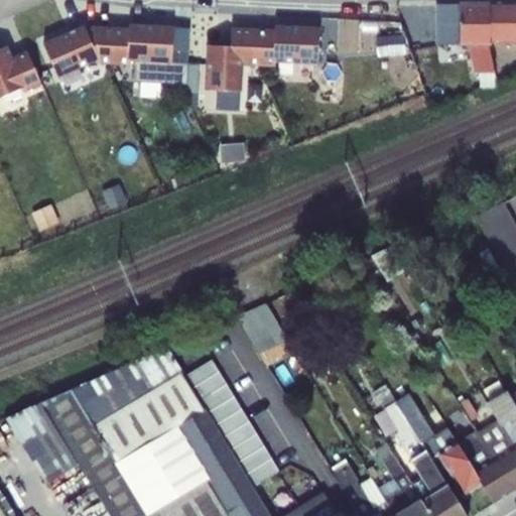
[(515,2),(488,4),(488,43),(515,41),(515,2)]
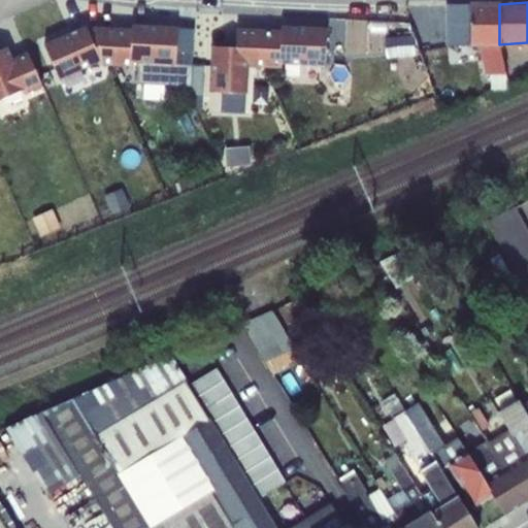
[(469,45),(469,4),(448,4),(448,45),(463,45),(463,54),(474,54),(480,76),(485,94),(506,85),(501,56),(499,44),(469,45)]
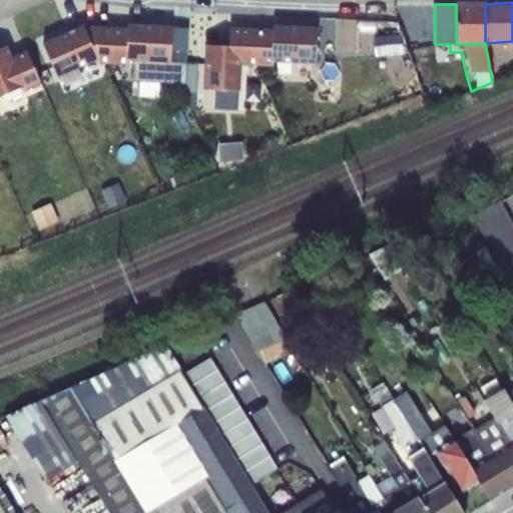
[(485,43),(485,4),(471,4),(456,4),(456,44),(485,43)]
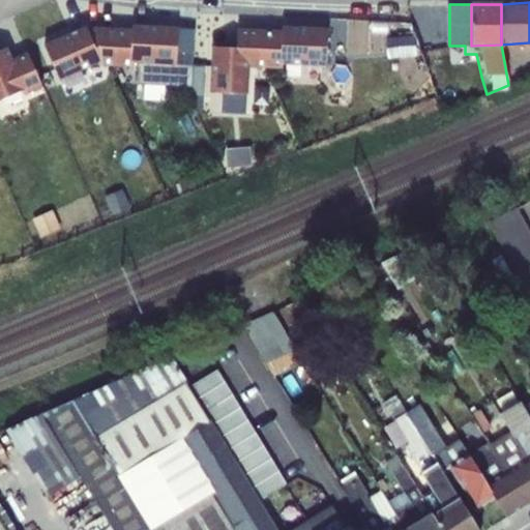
[(114,65),(116,26),(87,25),(43,45),(59,79),(96,64),(114,65)]
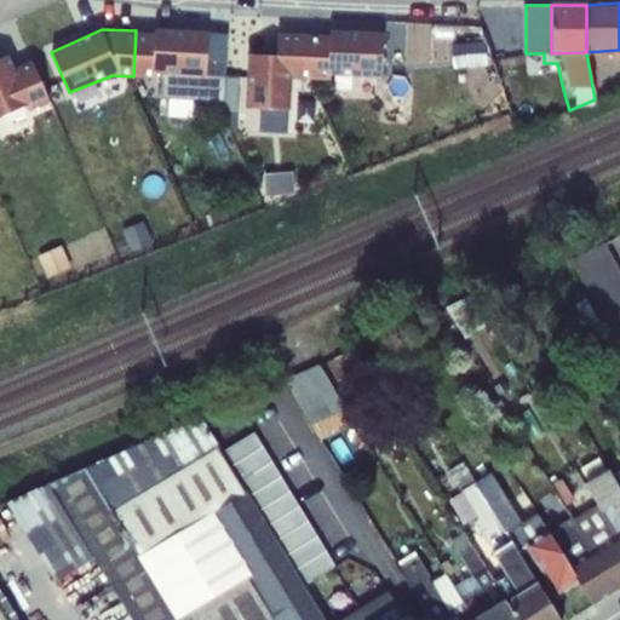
[(329,34),(310,33),(309,79),(332,80),(332,75),(383,76),(384,30),(329,29),(329,34)]
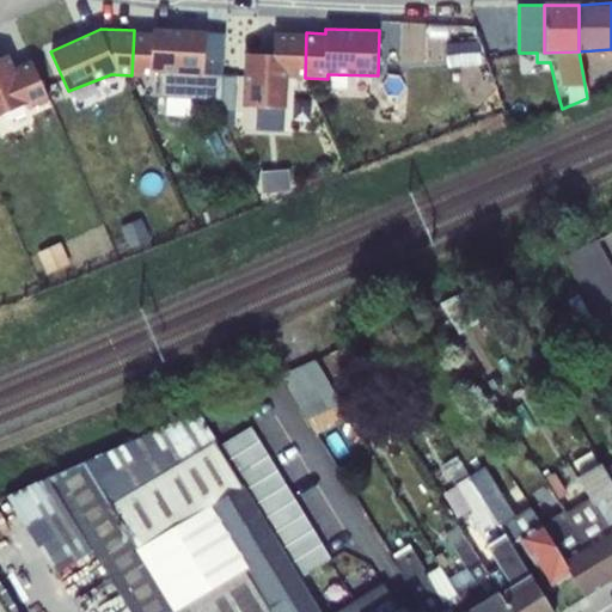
[(206,31),(134,30),(132,75),(153,75),(153,73),(207,77),(206,31)]
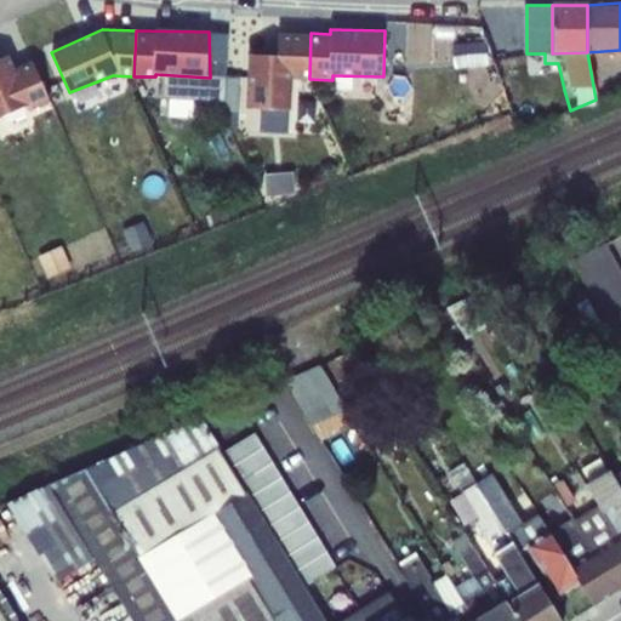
[(275,55),(248,53),(246,107),(292,110),(292,79),(309,79),(311,33),(277,33),(275,55)]
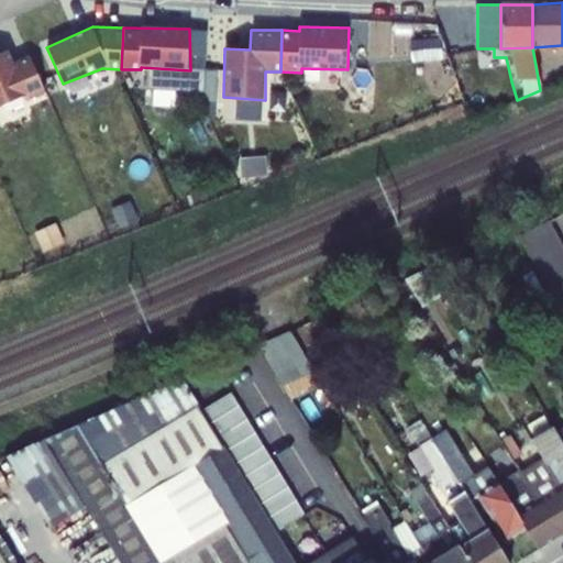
[(441,37),(409,40),(410,59),(442,57),(441,37)]
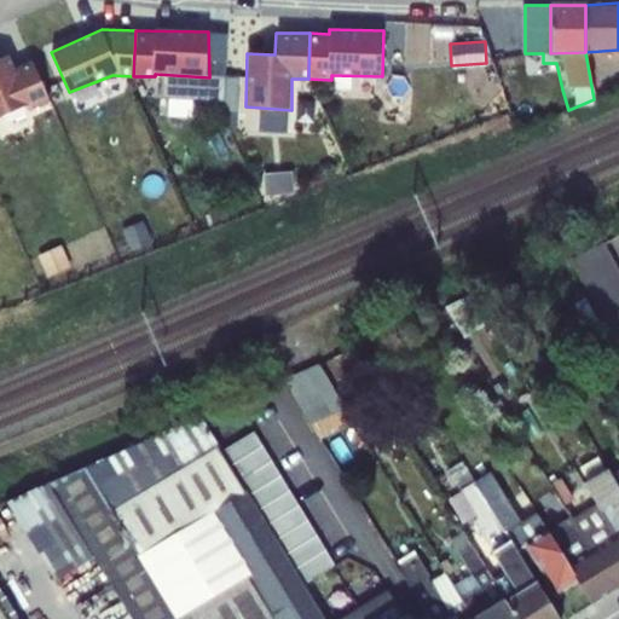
[(618,50),(585,52),(588,65),(618,65),(618,50)]
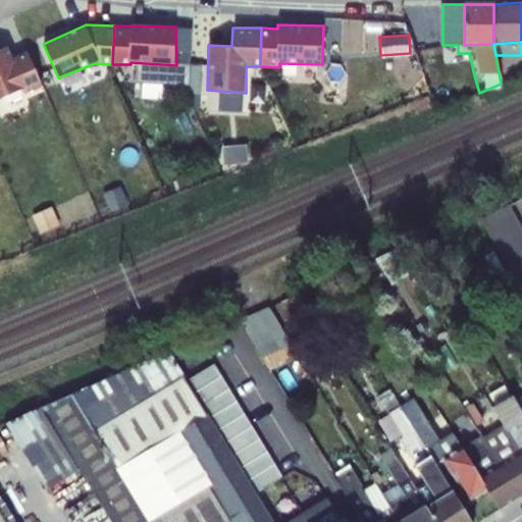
[(8,44),(0,48),(0,99),(22,90),(24,94),(44,86),(29,51),(14,57),(8,44)]
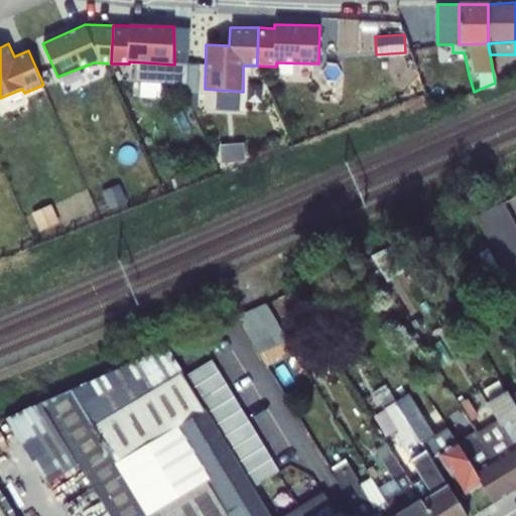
[(453,44),(437,44),(421,45),(411,46),(416,62),(427,60),(426,55),(453,52),(453,44)]
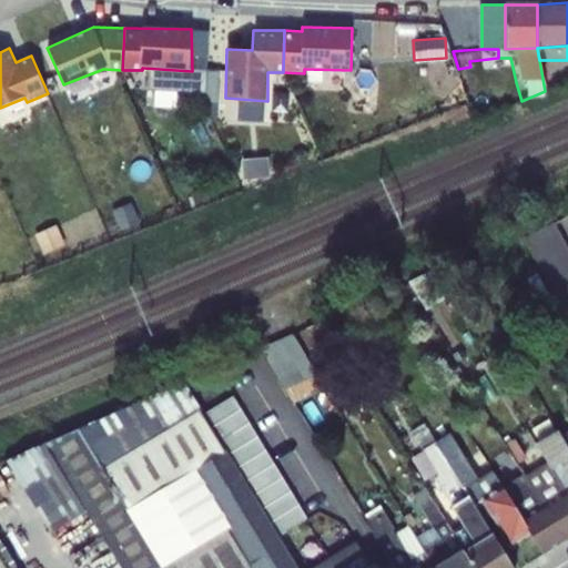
[(243,159),(244,179),(271,178),(270,159),(243,159)]
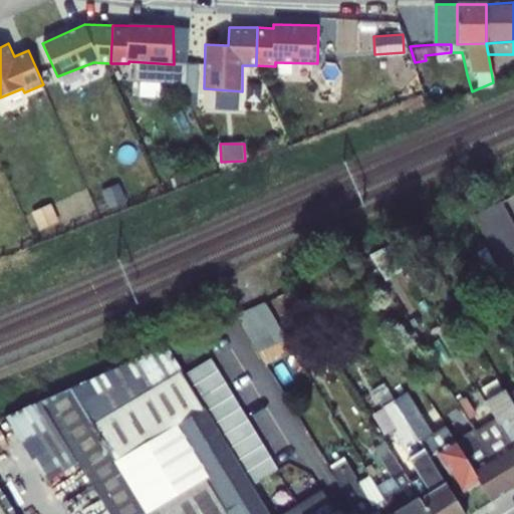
[(513,225),(501,202),(475,216),(513,286),(513,225)]
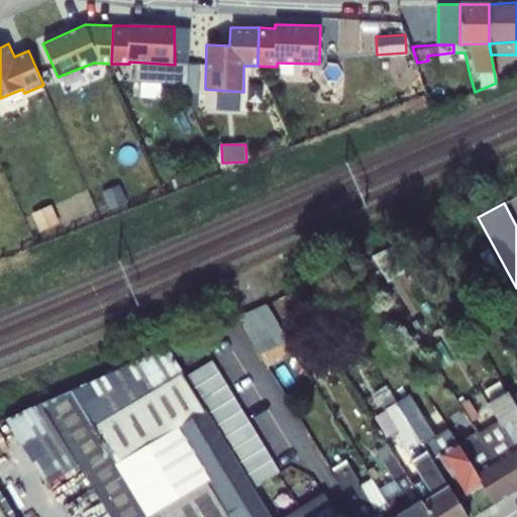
[(52,205),(32,213),(39,231),(60,222),(52,205)]
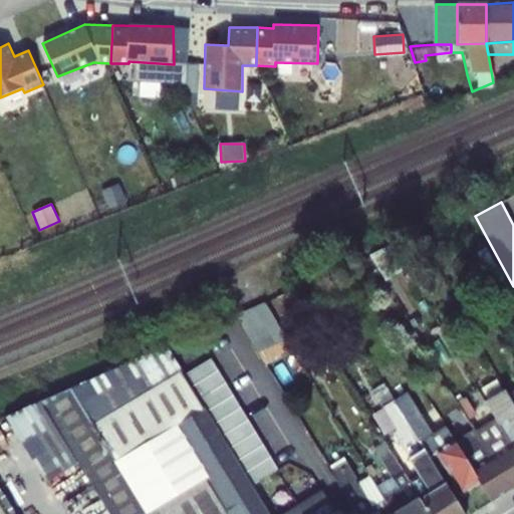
[(386,244),(370,254),(386,278),(401,269),(386,244)]
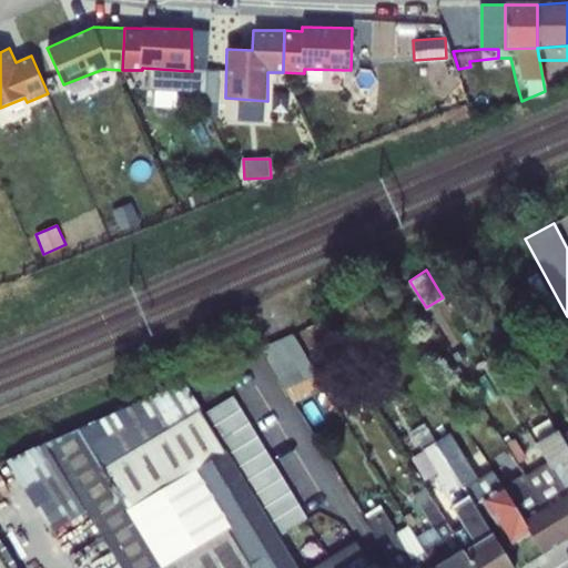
[(407,287),(399,290),(403,301),(411,297),(407,287)]
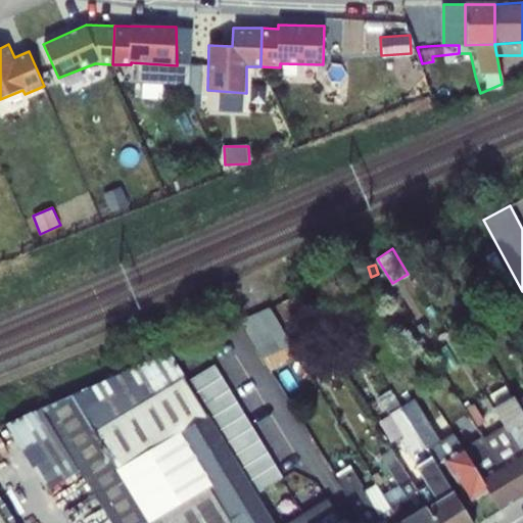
[(320,284),(298,296),(305,308),(328,297),(320,284)]
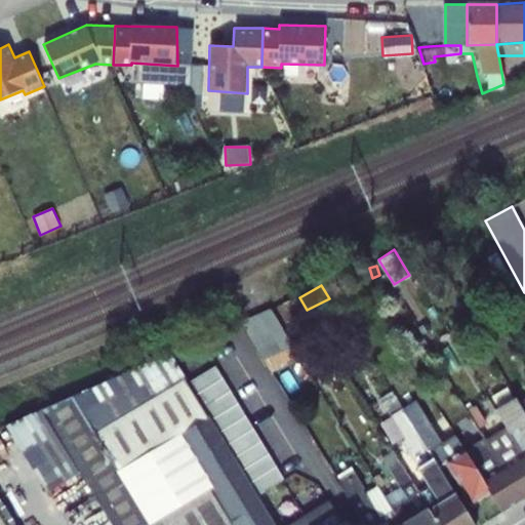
[(298,294),(284,301),(306,345),(321,336),(307,310),(299,297),(298,294)]
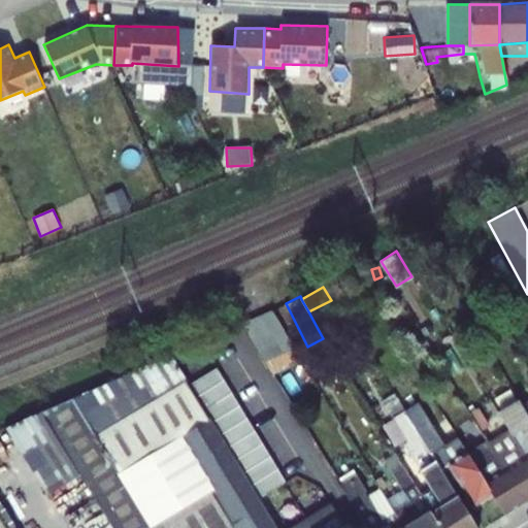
[(272,310),(242,323),(271,369),(300,358),(272,310)]
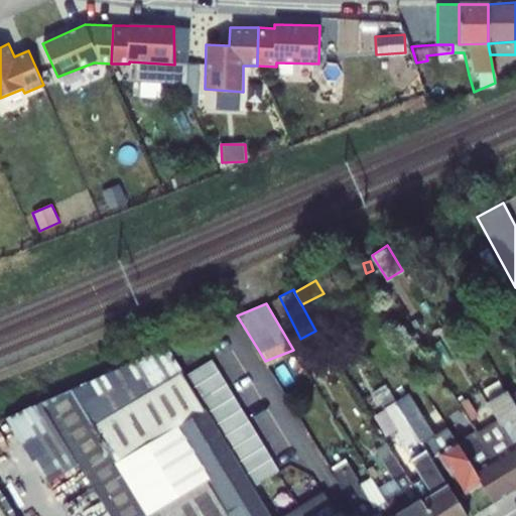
[(430,309),(418,317),(425,331),(438,323),(430,309)]
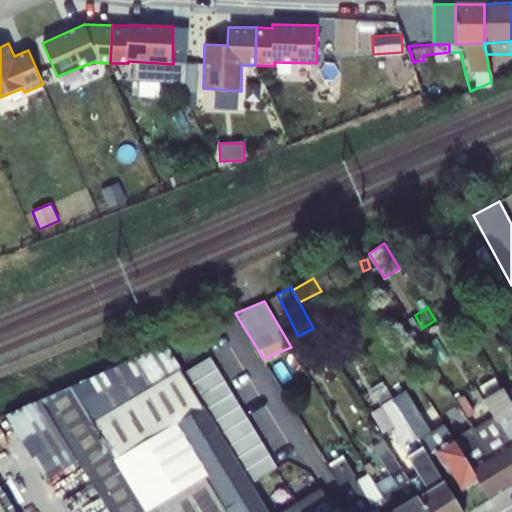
[(172,357),(197,343),(192,333),(165,344),(172,357)]
